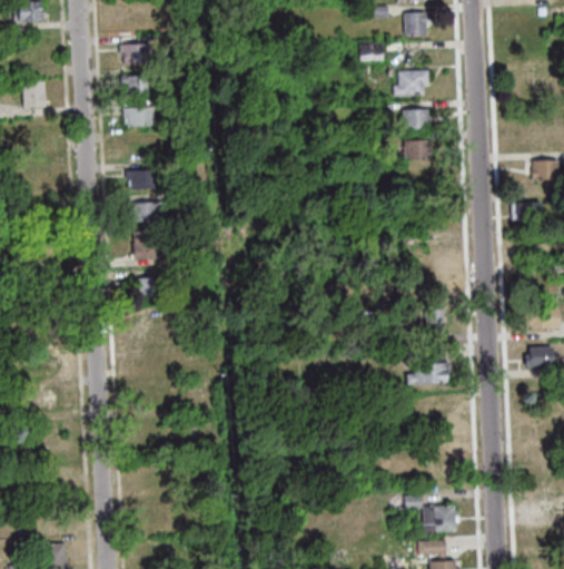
[(15,3),(37,2),(38,21),(11,22),(11,15),(15,15),(15,3)]
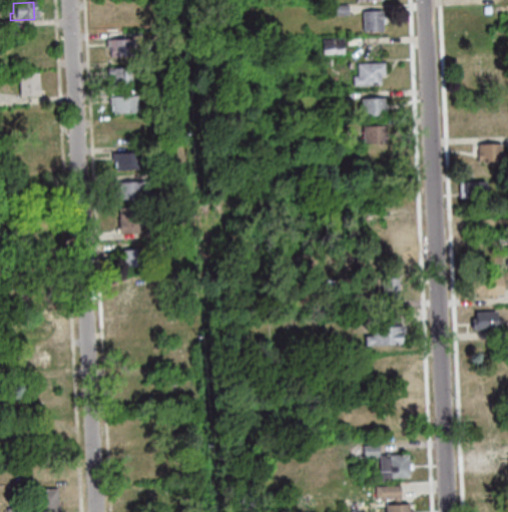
[(350,5),(351,15),(334,16),(333,6),(350,5)]
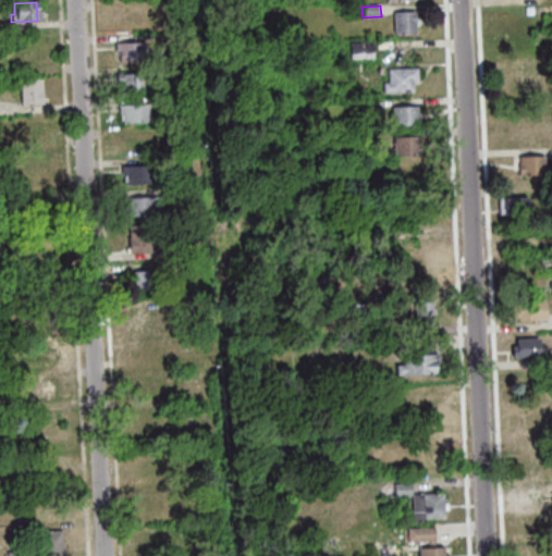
[(151,27),(151,9),(119,9),(119,27),(151,27)]
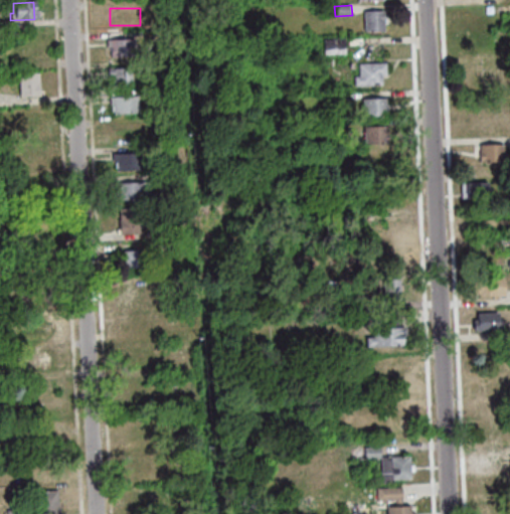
[(365,12),(385,11),(386,31),(366,32),(365,12)]
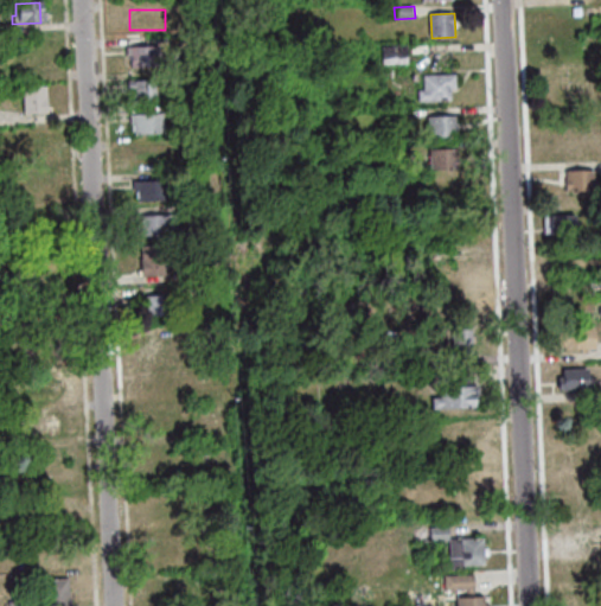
[(133,67),(133,56),(128,56),(128,48),(161,46),(162,65),(133,67)]
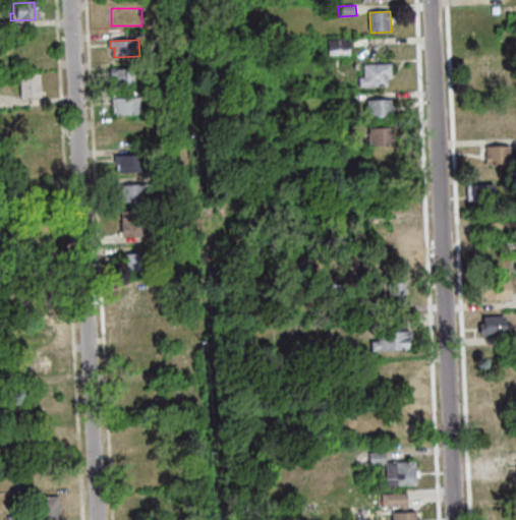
[(349,40),(350,55),(330,55),(330,41),(349,40)]
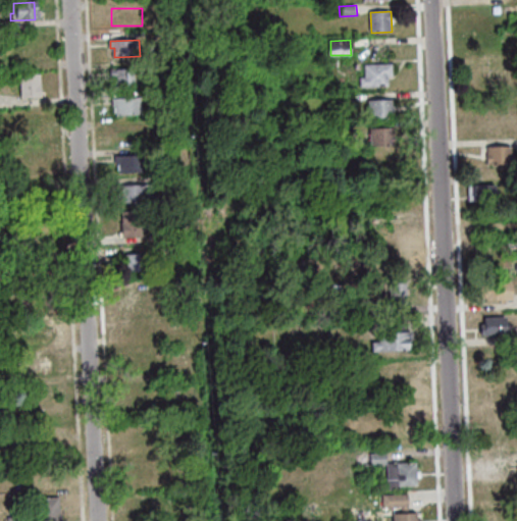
[(516,58),(506,59),(508,84),(516,83),(516,58)]
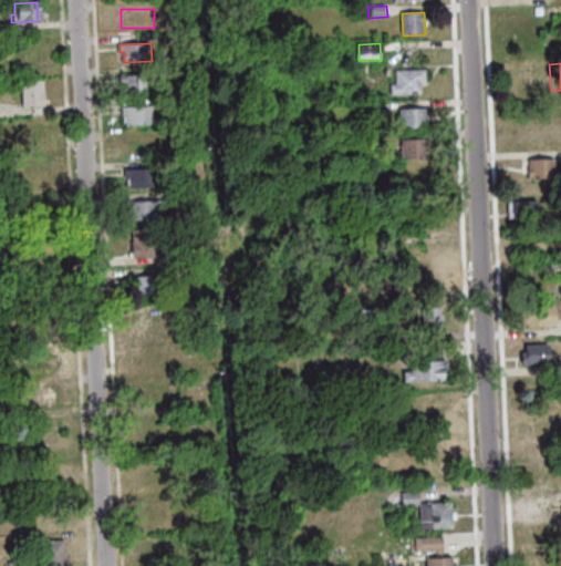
[(426,70),(427,83),(421,83),(422,94),(397,95),(397,94),(392,94),(392,85),(397,85),(396,71),(426,70)]
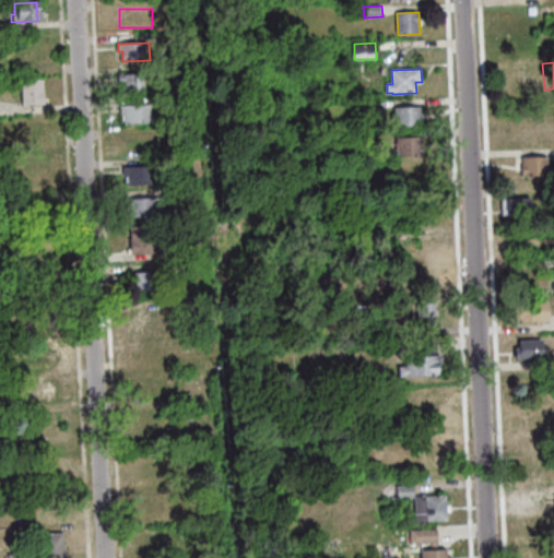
[(150,91),(124,92),(124,82),(119,83),(119,75),(162,74),(163,84),(150,85),(150,91)]
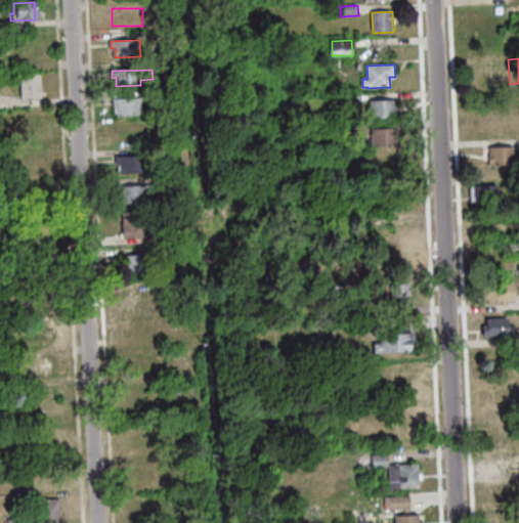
[(17,77),(38,75),(40,93),(41,93),(41,98),(19,100),(17,77)]
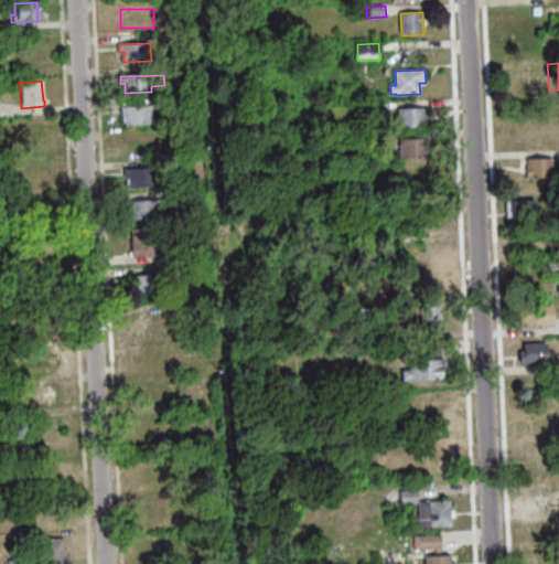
[(367,104),(382,104),(382,114),(367,115),(367,104)]
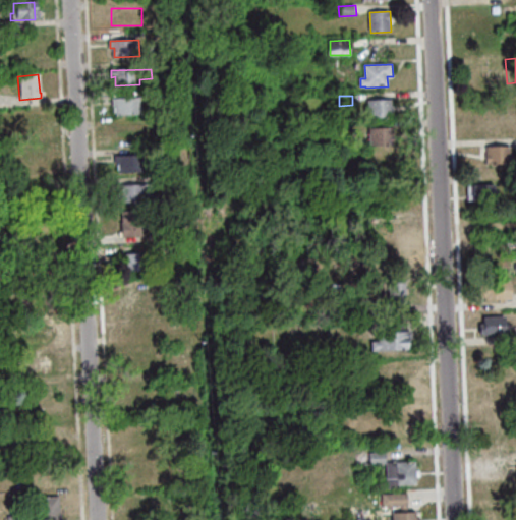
[(114,106),(113,99),(141,98),(142,114),(117,115),(117,106),(114,106)]
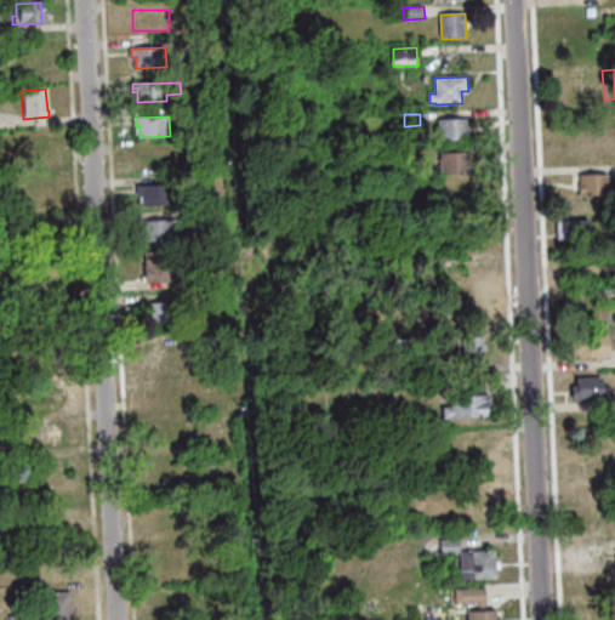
[(439,120),(467,119),(468,141),(439,141),(439,120)]
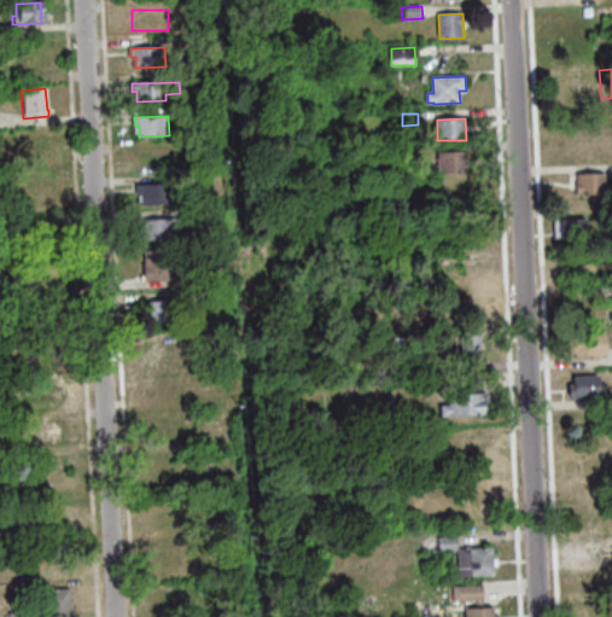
[(141,150),(141,170),(172,170),(172,150),(141,150)]
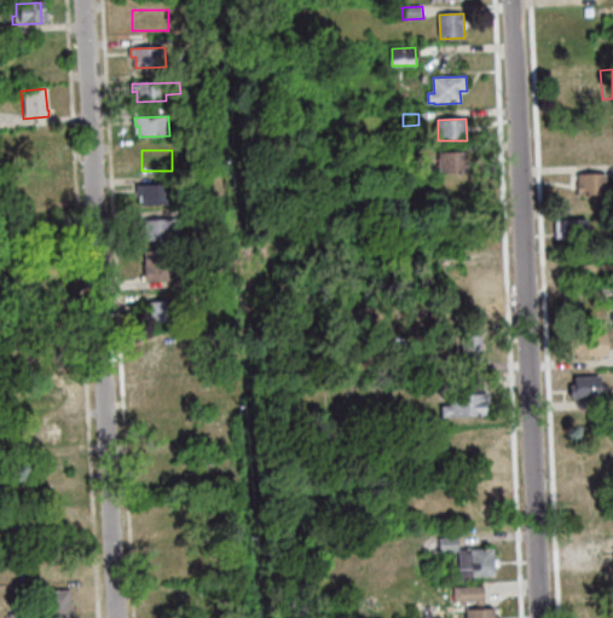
[(467,152),(468,173),(441,174),(440,154),(467,152)]
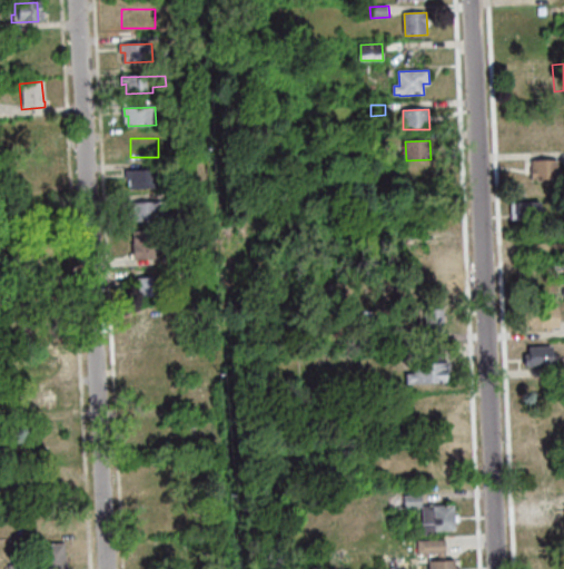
[(52,185),(52,156),(31,156),(31,185),(52,185)]
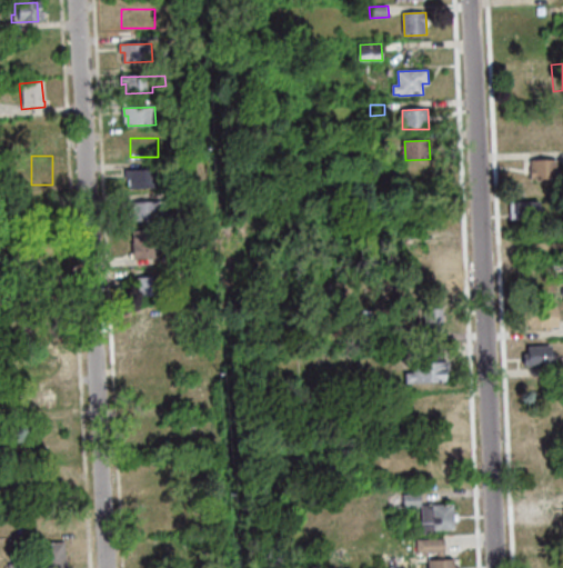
[(558,160),(559,179),(533,179),(532,160),(558,160)]
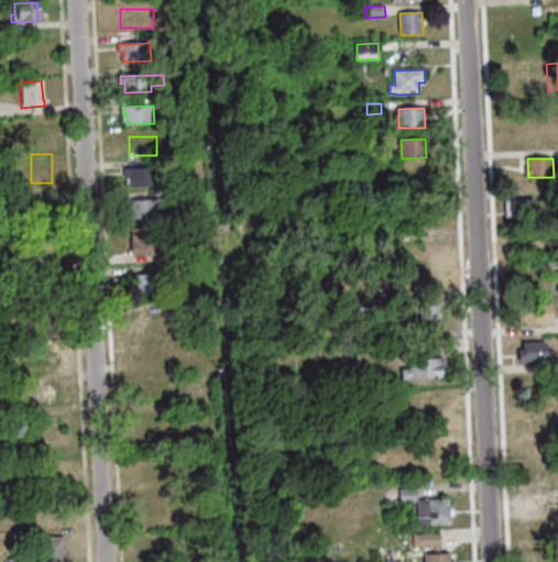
[(156,186),(131,187),(130,176),(126,176),(126,169),(156,168),(156,186)]
